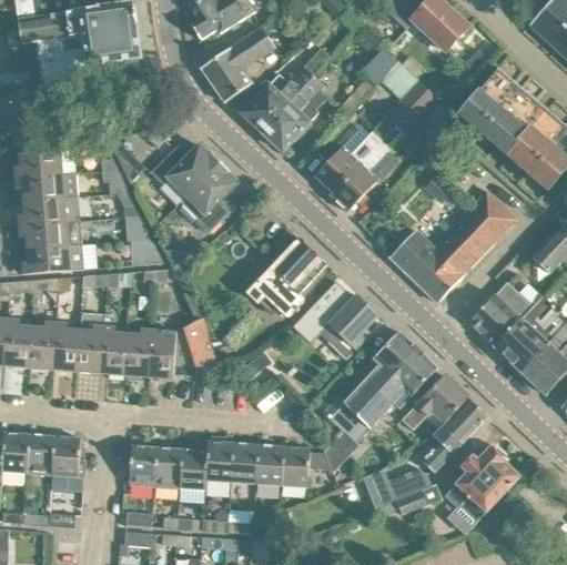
[(141,57),(135,22),(137,22),(134,4),(133,4),(133,1),(104,4),(103,0),(16,0),(17,8),(21,42),(38,39),(46,92),(48,94),(119,84),(119,83),(143,80),(140,57),(141,57)]
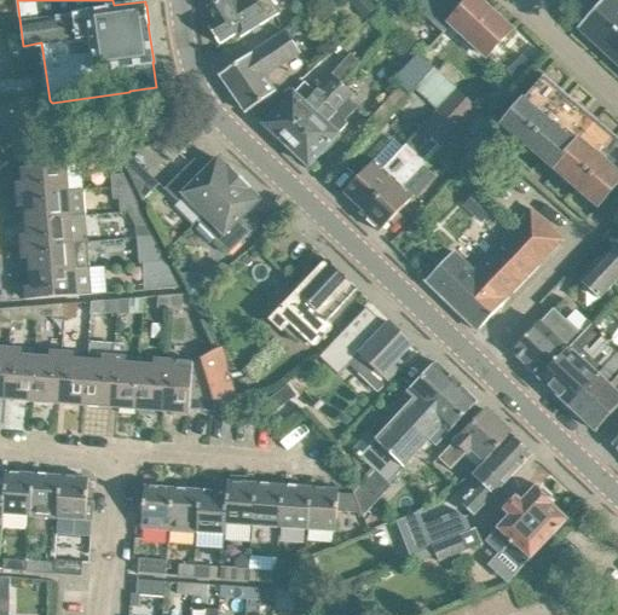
[(212,0),(206,4),(214,18),(206,24),(218,42),(236,30),(240,35),(277,11),(270,0),(212,0)]
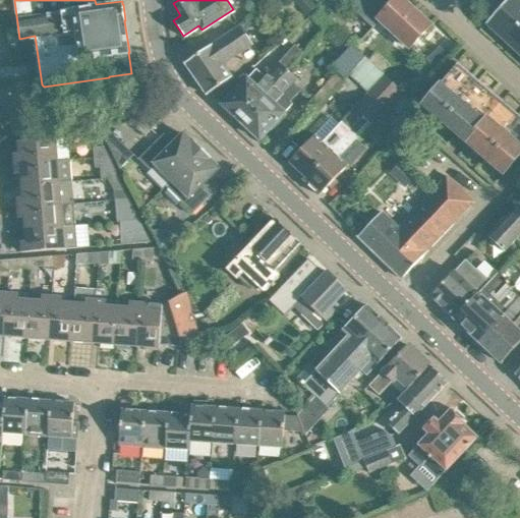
[(295,0),(306,13),(318,5),(313,0),(295,0)]
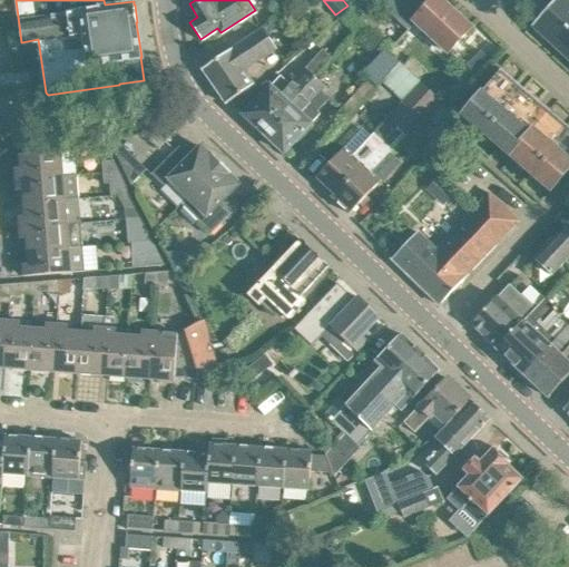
[(470,26),(442,0),(428,0),(427,1),(425,0),(378,0),(406,28),(414,20),(448,50),(470,26)]
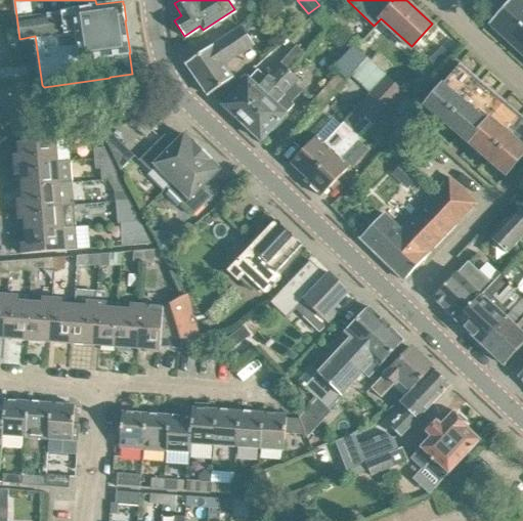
[(506,39),(522,20),(522,0),(507,0),(487,22),(506,39)]
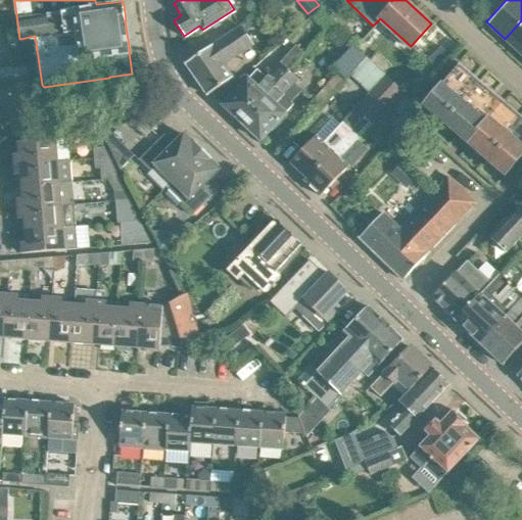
[(521,54),(521,20),(505,39),(521,54)]
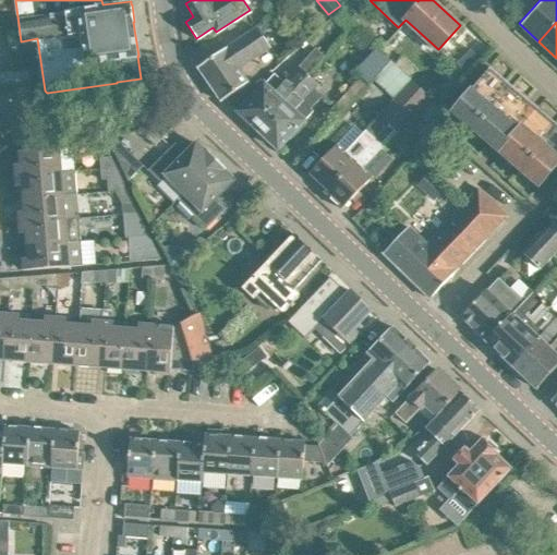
[(230,75),(265,51),(250,28),(196,65),(219,99),(238,87),(230,75)]
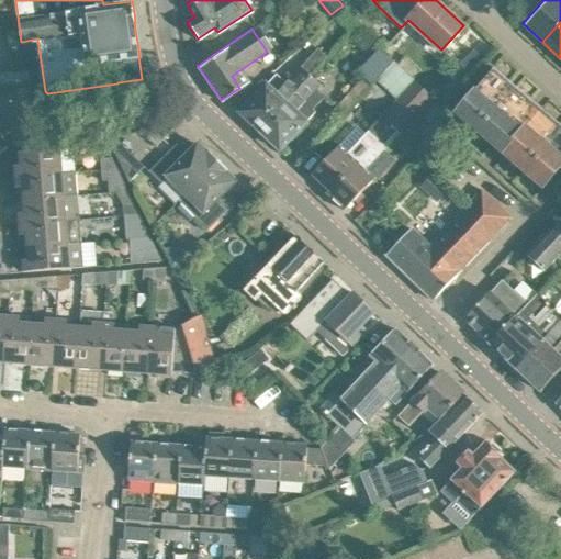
[(259,130),(309,78),(305,75),(325,55),(316,46),(283,81),(275,73),(261,86),(238,110),(242,113),(243,116),(246,120),(249,121),(259,130)]
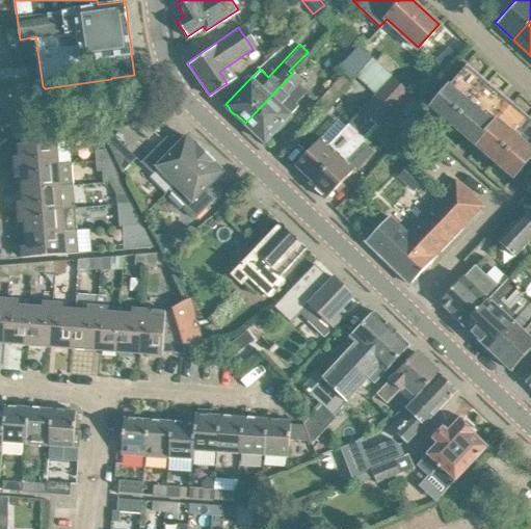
[(372,56),(360,45),(339,67),(343,72),(350,79),(372,56)]
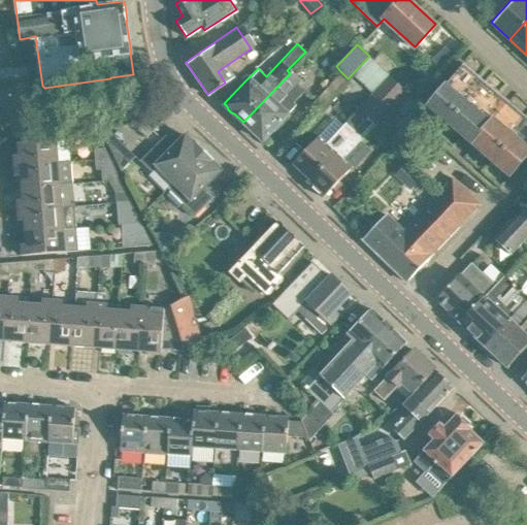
[(443,45),(431,59),(441,68),(454,55),(443,45)]
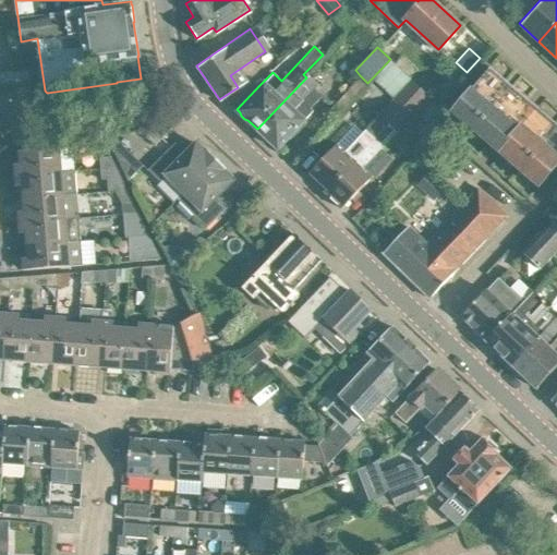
[(556,123),(488,65),(464,94),(450,110),(537,184),(556,161),(556,123)]
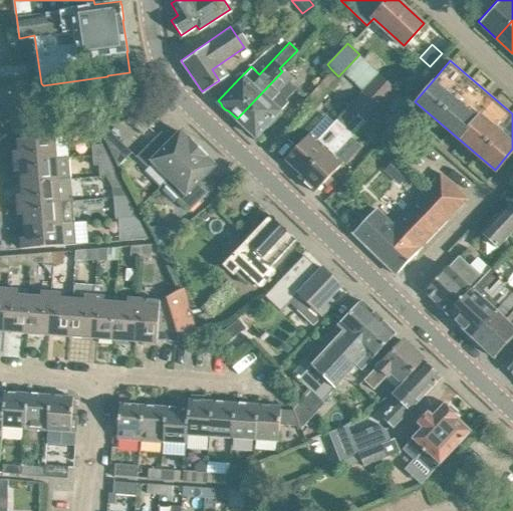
[(331,69),(303,100),(310,106),(338,76),(331,69)]
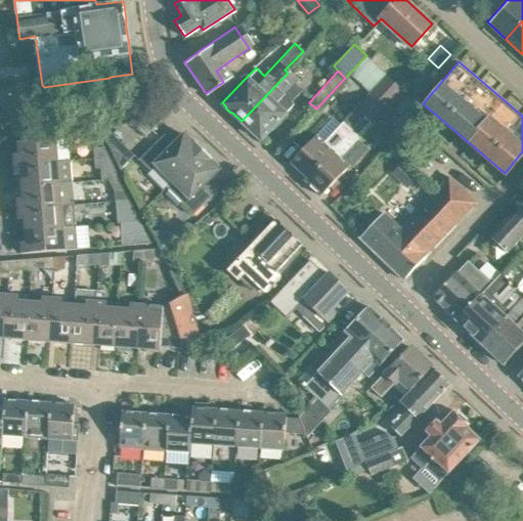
[(281,115),(273,106),(281,97),(289,103),(300,90),(293,83),(296,80),(288,73),(242,121),(250,129),(251,131),(254,134),(257,135),(260,138),(281,115)]
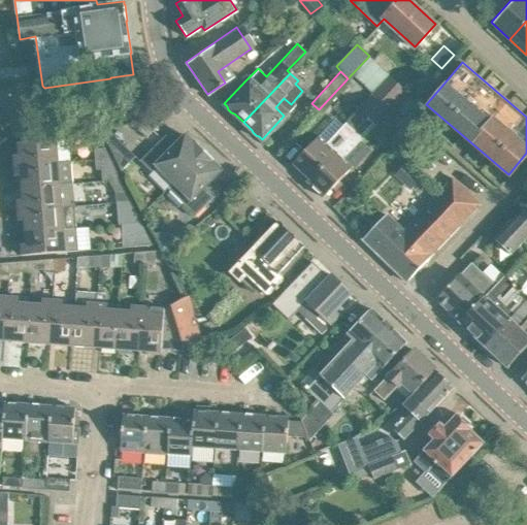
[(405,90),(397,81),(389,73),(368,96),(376,104),(387,93),(396,101),(405,90)]
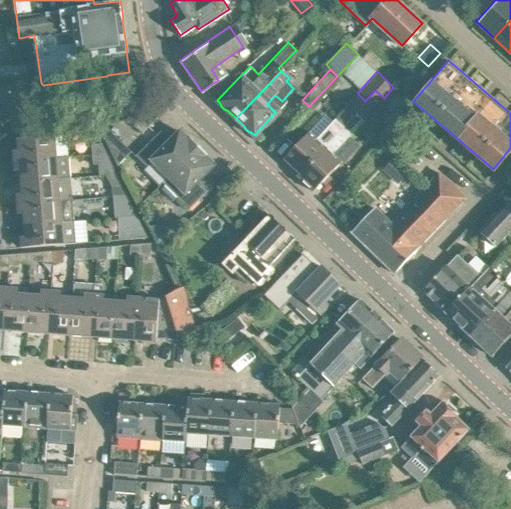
[(355,111),(343,124),(351,132),(384,98),(375,90),(365,101),(357,93),(347,104),(350,106),(355,111)]
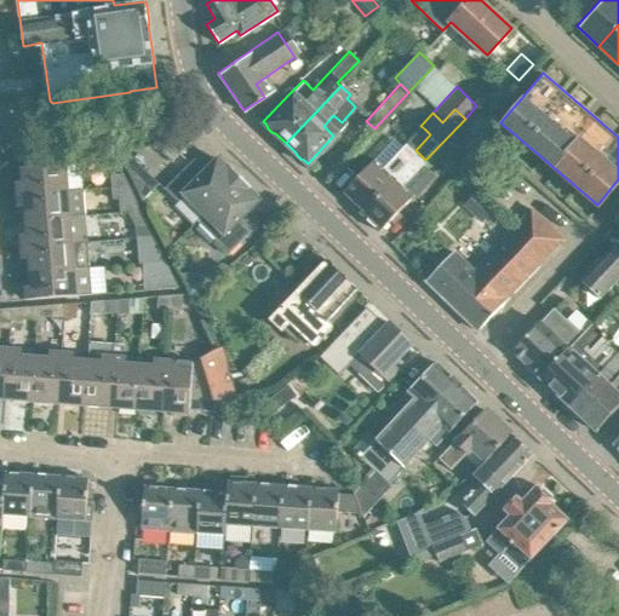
[(479,115),(465,130),(480,143),(493,128),(479,115)]
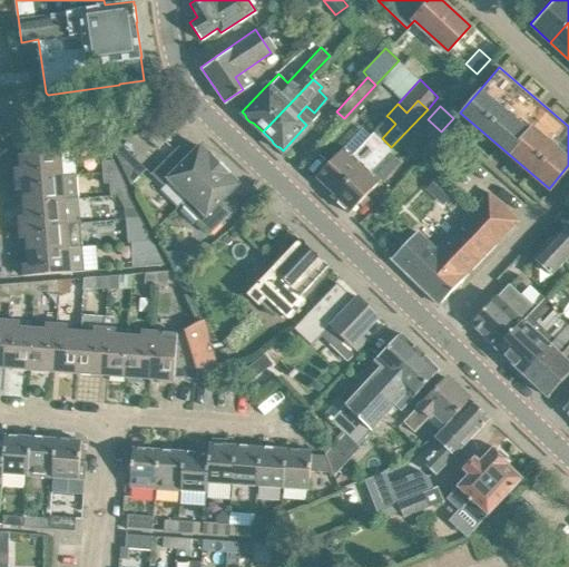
[(157,128),(149,135),(158,145),(166,138),(157,128)]
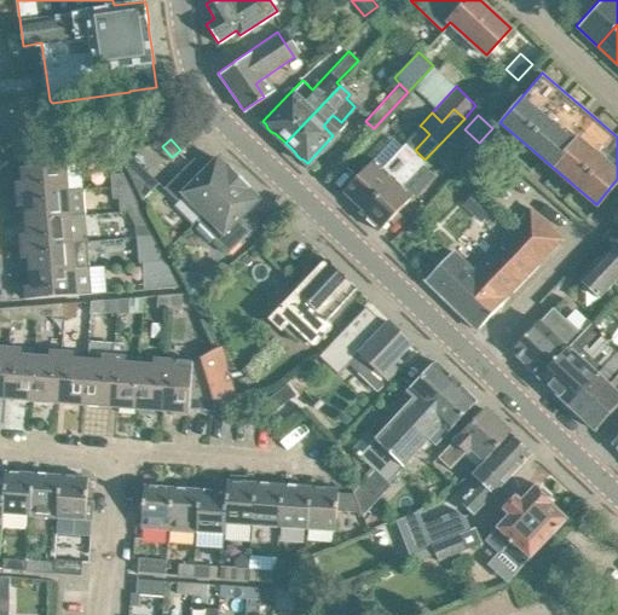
[(373,157),(342,190),(346,193),(344,197),(361,212),(408,161),(416,169),(421,163),(425,160),(415,150),(408,145),(404,141),(381,166),(373,157)]
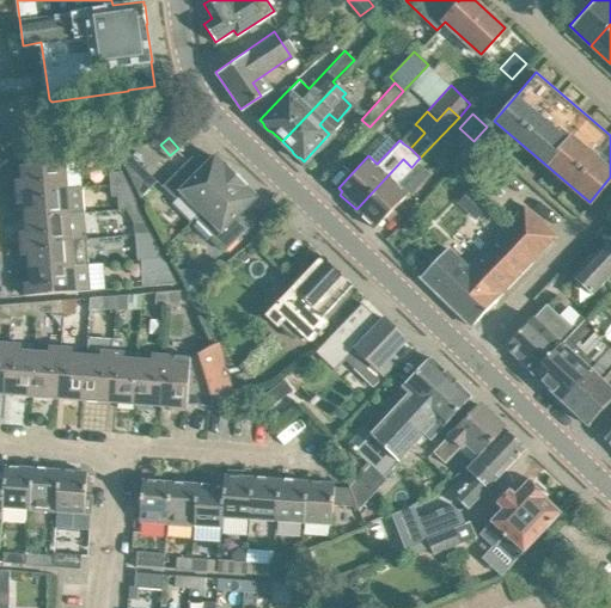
[(123,146),(116,146),(132,178),(139,194),(156,176),(144,165),(123,146)]
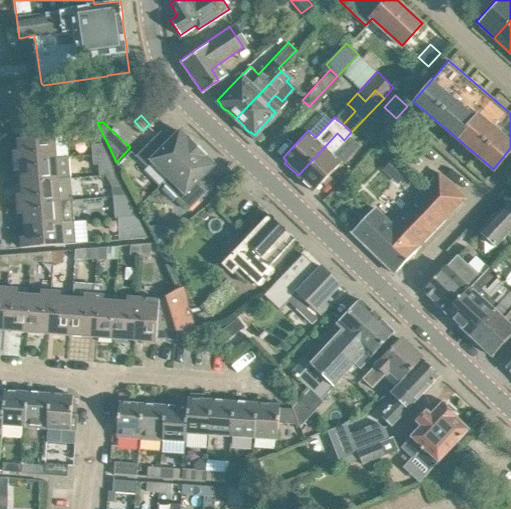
[(56,155),(53,126),(21,129),(21,136),(16,137),(17,149),(12,149),(13,159),(68,155),(68,154),(56,155)]
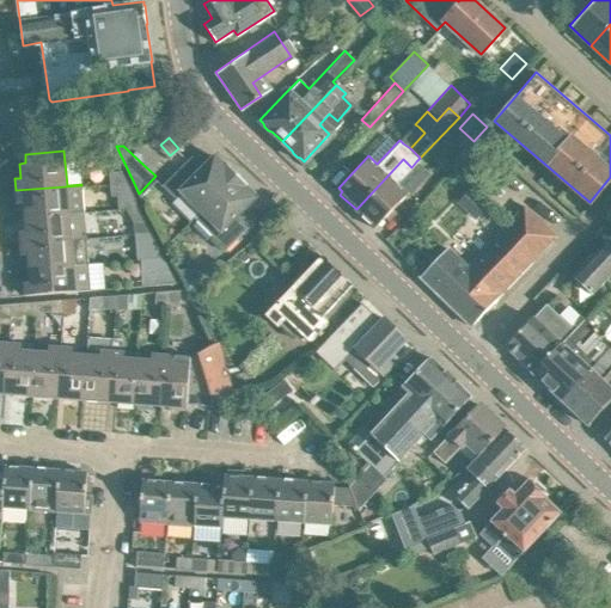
[(200,209),(237,172),(226,161),(224,164),(214,154),(199,170),(187,158),(162,184),(173,197),(181,190),(200,209)]
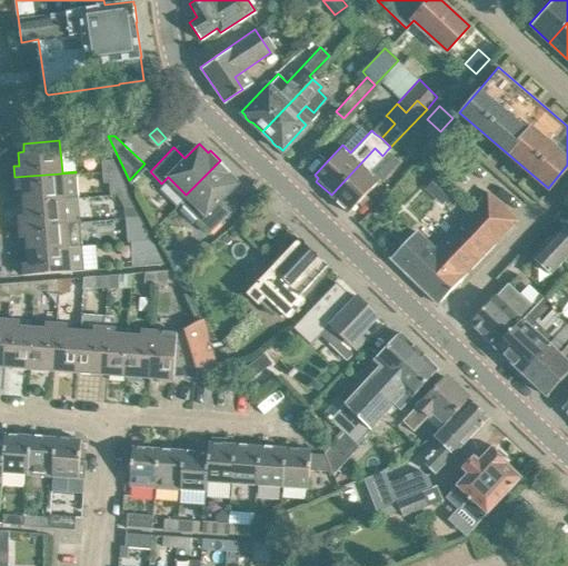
[(375,148),(331,195),(348,211),(378,178),(369,170),(382,156),(375,148)]
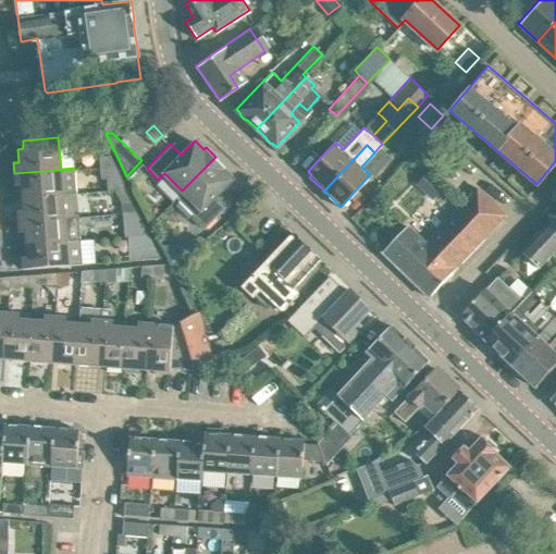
[(110,154),(99,155),(100,168),(115,167),(110,154)]
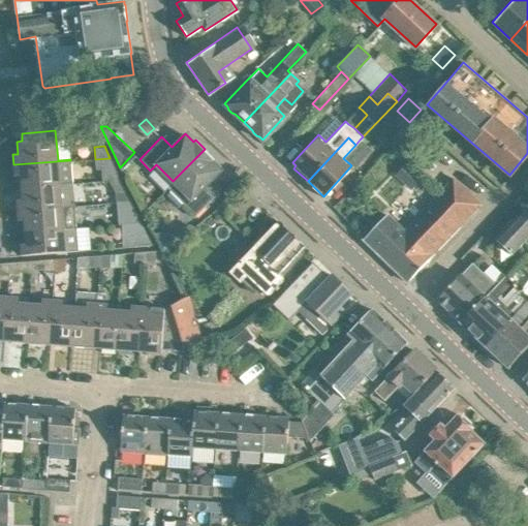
[(207,182),(220,168),(212,160),(214,158),(205,149),(173,181),(189,197),(183,204),(194,214),(217,192),(207,182)]
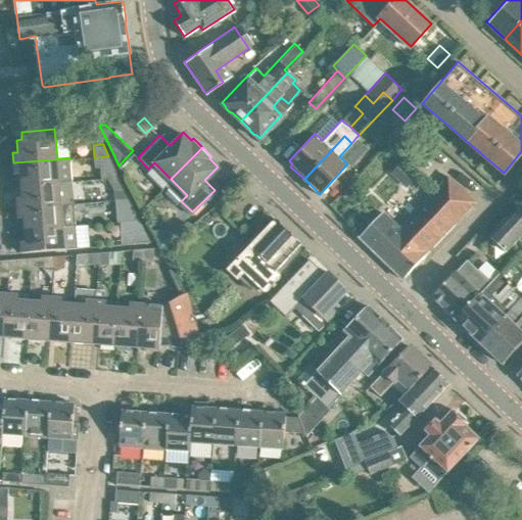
[(112,163),(108,156),(94,157),(95,166),(112,163)]
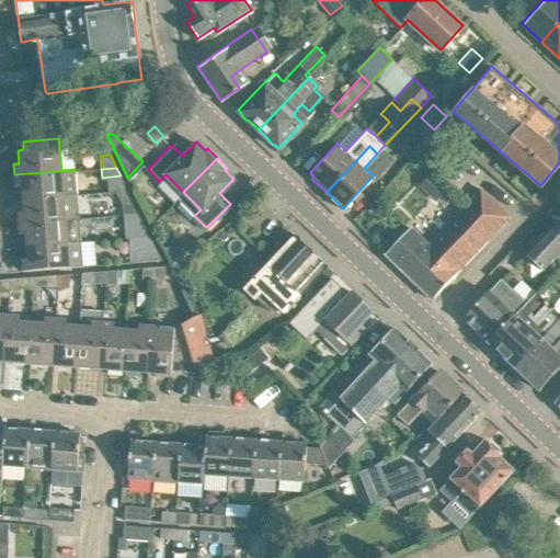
[(76,194),(75,170),(14,174),(15,185),(21,185),(22,198),(76,194)]
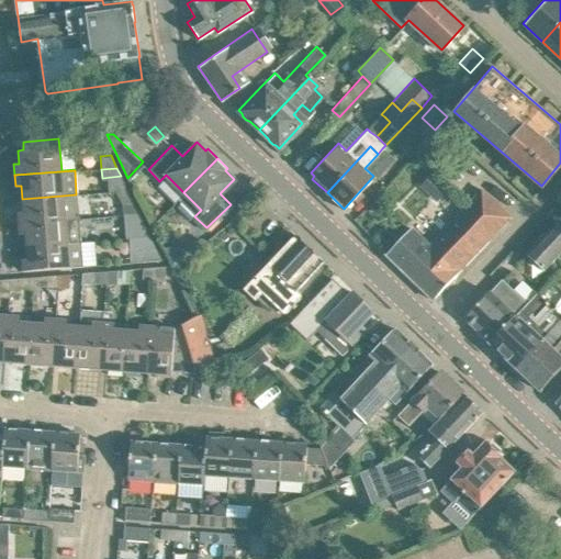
[(432,299),(511,216),(481,188),(428,243),(411,226),(385,253),(432,299)]
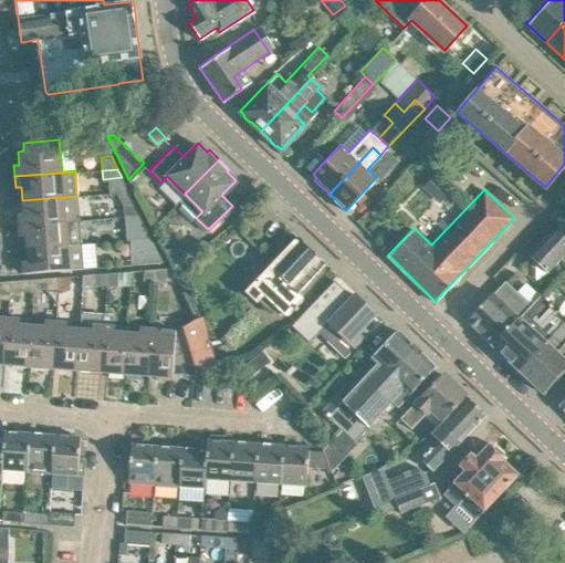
[(79,220),(76,196),(22,200),(23,212),(17,212),(18,225),(79,220)]
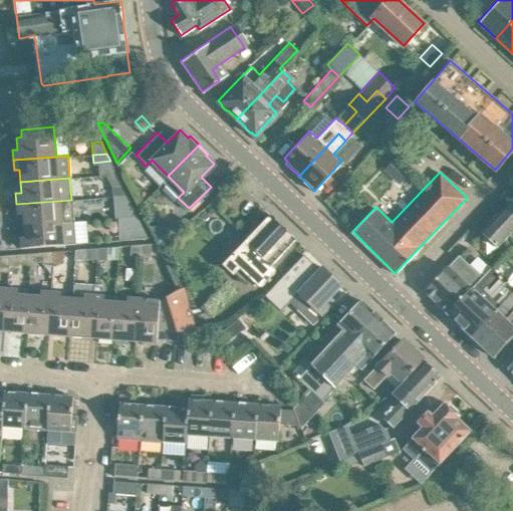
[(121,185),(111,185),(112,196),(126,195),(121,185)]
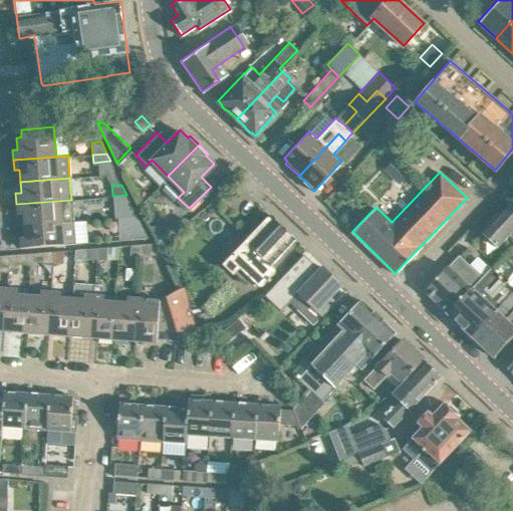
[(73,221),(71,200),(16,204),(17,213),(22,212),(23,225),(73,221)]
